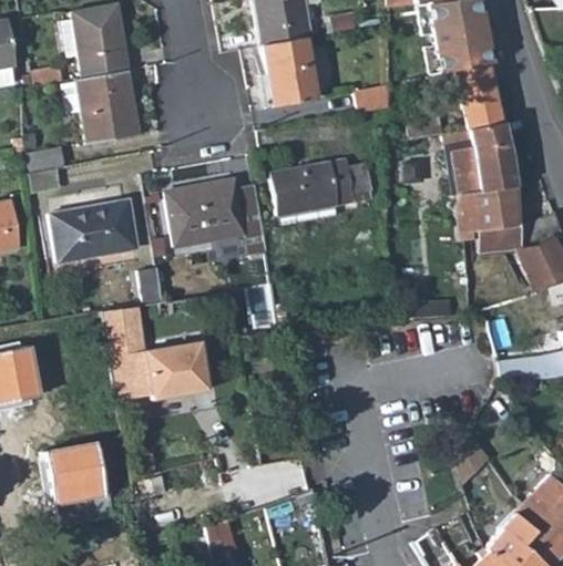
[(254,0),(255,2),(263,45),(307,38),(310,37),(304,4),(320,2),(319,0),(254,0)]
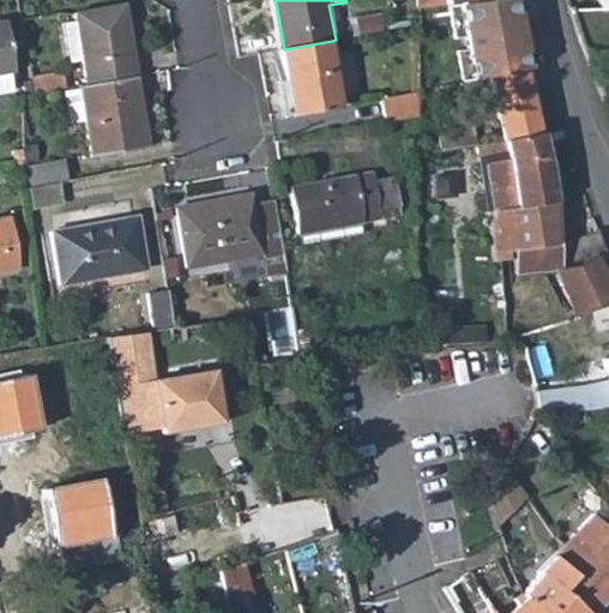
[(468,0),(458,1),(478,78),(492,76),(530,67),(511,0),(468,0)]
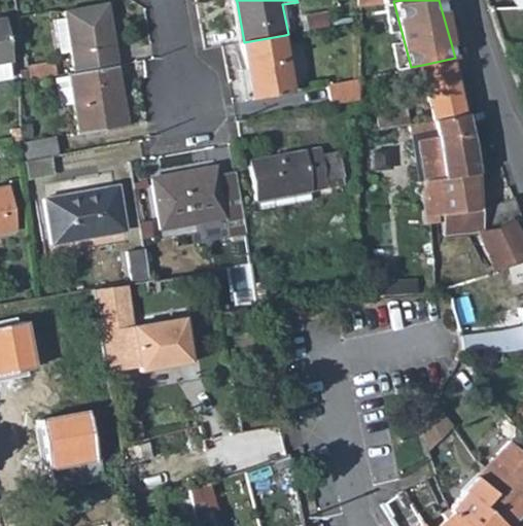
[(510,0),(510,11),(522,10),(522,0),(510,0)]
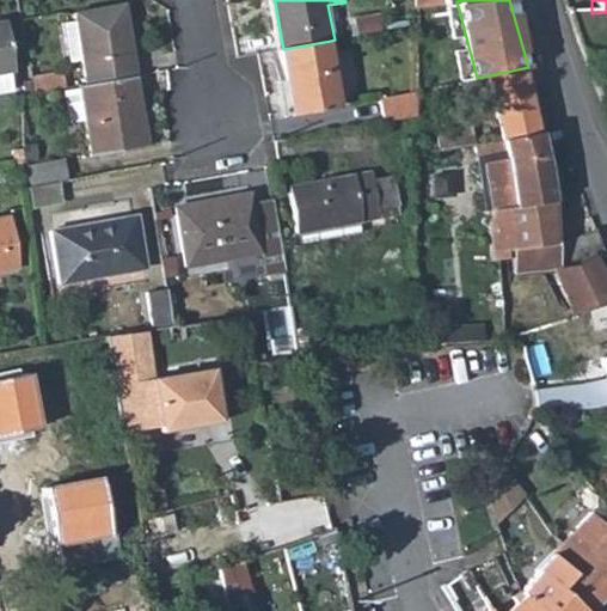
[(466,80),(477,78),(457,1),(446,2),(466,80)]
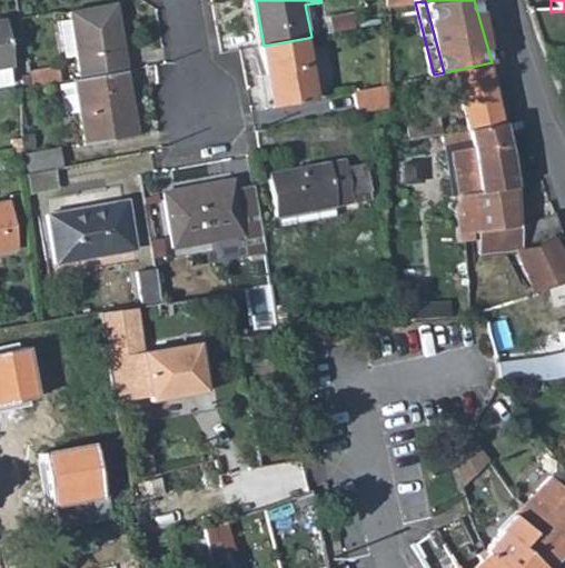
[(80,56),(85,78),(128,70),(116,5),(72,12),(75,20),(60,22),(67,59),(80,56)]
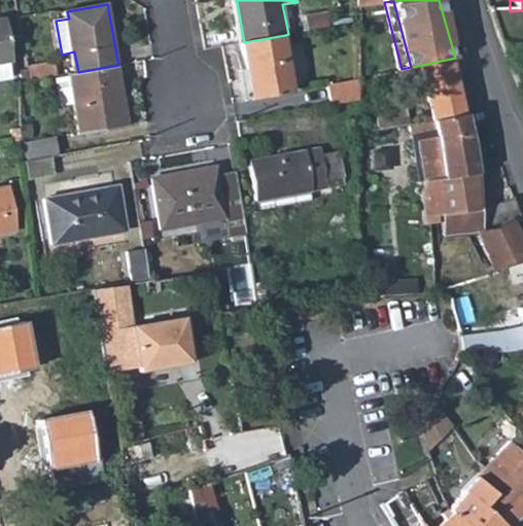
[(307,19),(310,31),(327,27),(325,15),(307,19)]
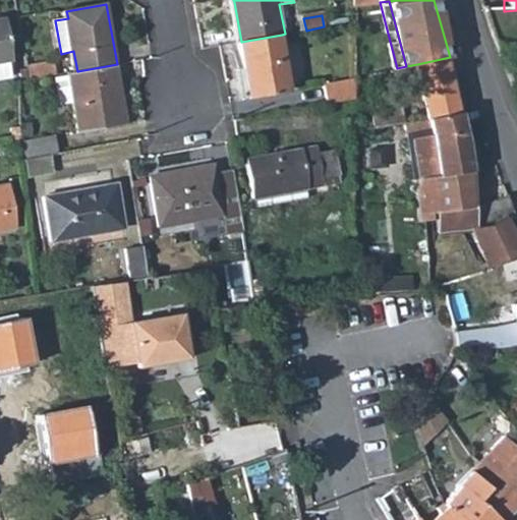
[(5,17),(0,17),(0,61),(13,59),(5,17)]
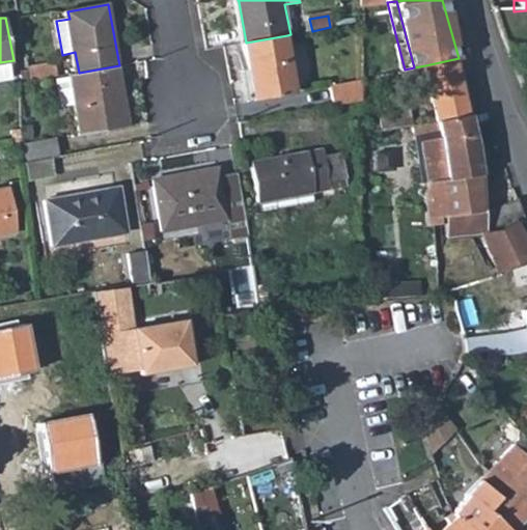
[(298,93),(287,35),(246,43),(256,101),(298,93)]
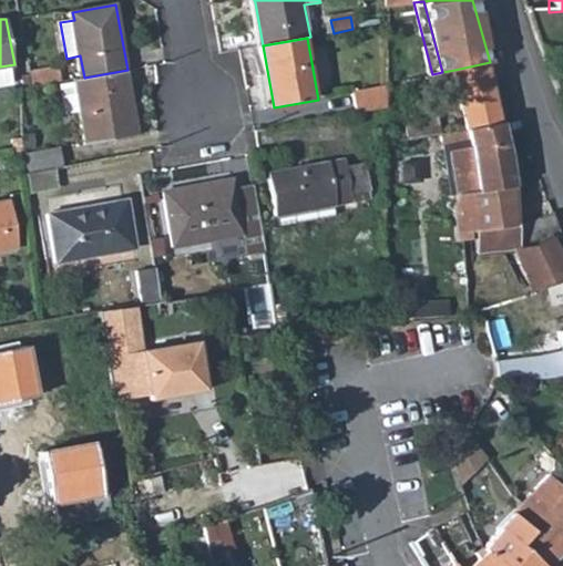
[(490,62),(454,70),(469,129),(503,120),(493,74),(508,70),(503,59),(499,60),(490,62)]
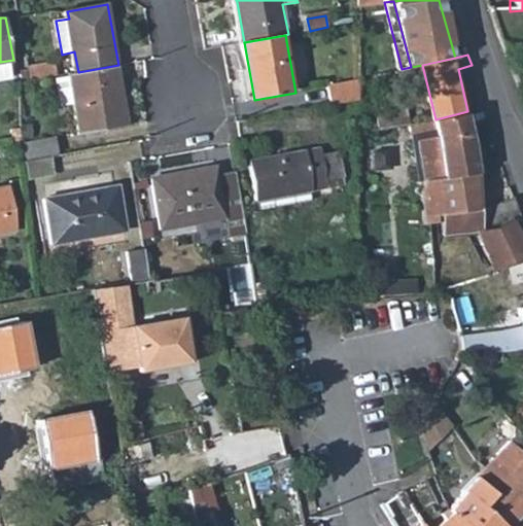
[(57,61),(29,66),(31,78),(58,73),(57,61)]
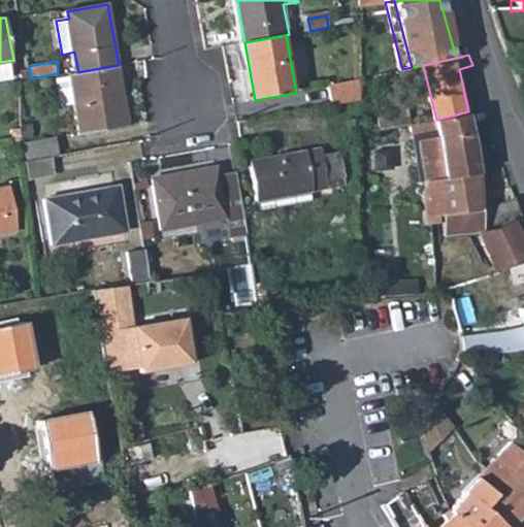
[(130,127),(119,65),(78,72),(70,74),(82,135),(130,127)]
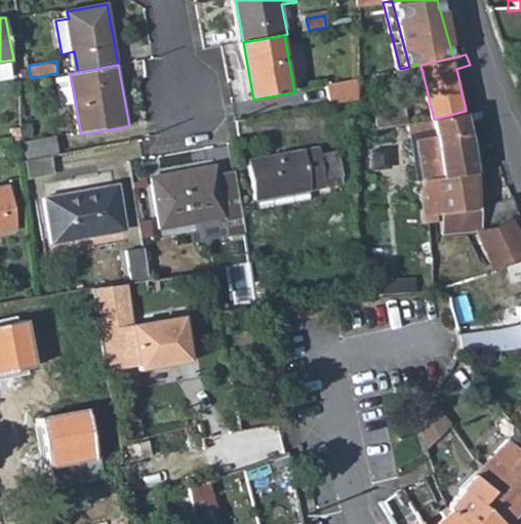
[(325,86),(328,106),(359,99),(359,80),(325,86)]
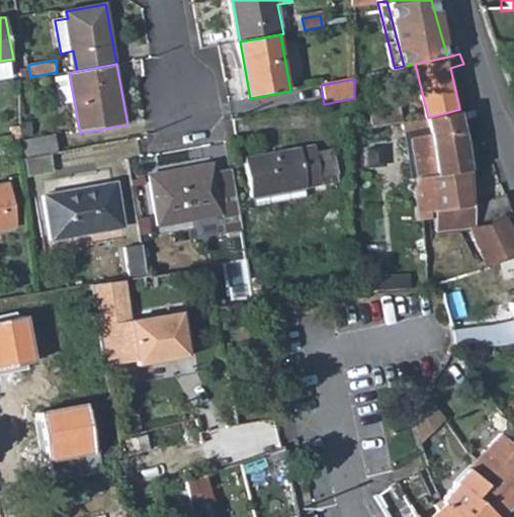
[(372,112),(373,127),(403,122),(405,122),(402,107),(372,112)]
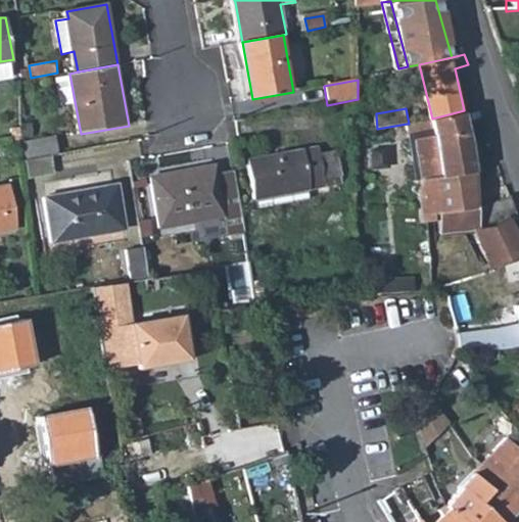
[(418,138),(426,177),(476,171),(464,110),(432,119),(409,124),(407,124),(410,135),(435,130),(436,135),(418,138)]
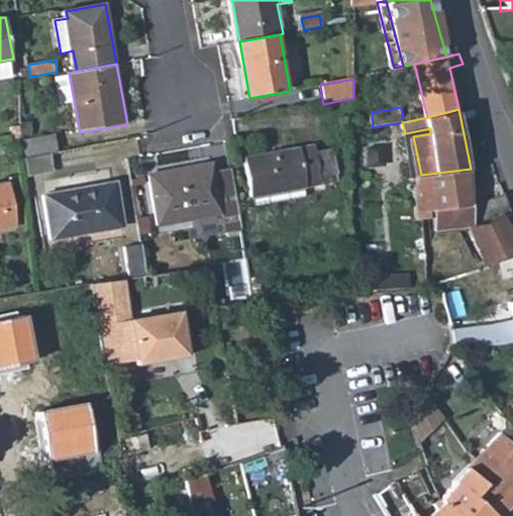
[(55,137),(24,142),(26,156),(56,150),(55,137)]
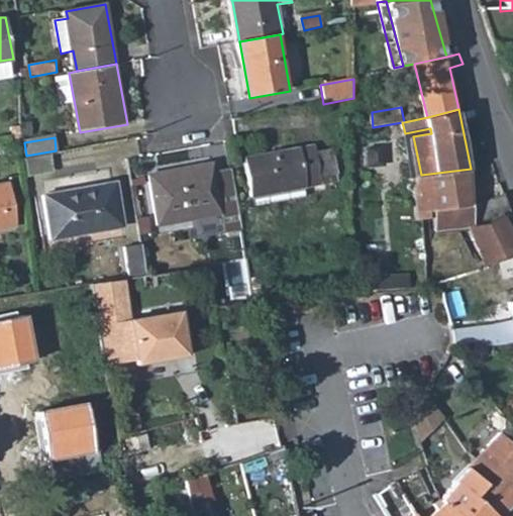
[(316,144),(247,157),(254,195),(305,187),(339,181),(333,146),(316,149),(316,144)]
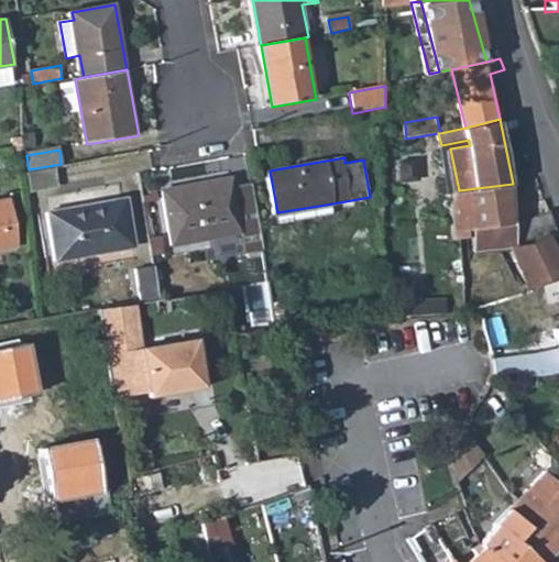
[(233,178),(165,190),(175,245),(244,233),(233,178)]
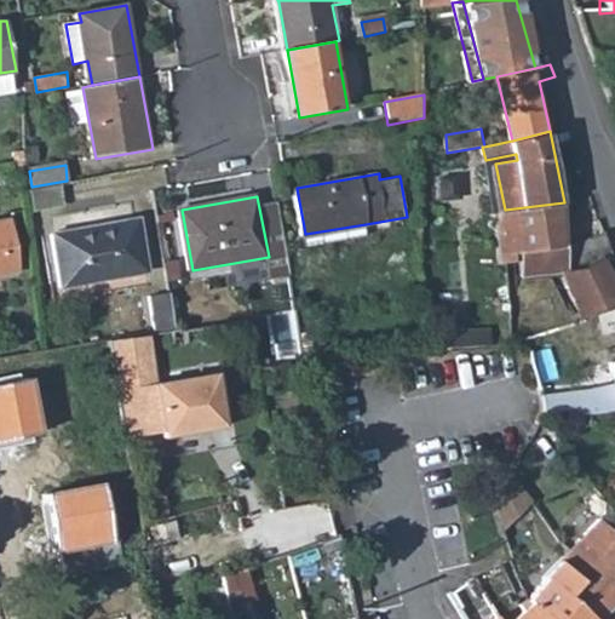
[(505,233),(499,233),(501,264),(509,265),(507,259),(518,259),(518,251),(524,250),(527,274),(565,269),(567,278),(586,317),(602,313),(614,308),(614,270),(608,258),(614,257),(614,245),(609,231),(579,241),(584,268),(570,269),(564,202),(505,210),(504,217),(505,233)]
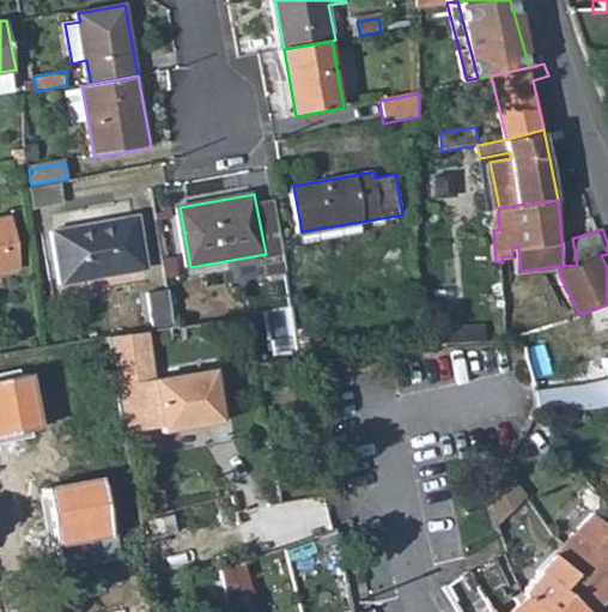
[(13,217),(0,218),(0,271),(22,267),(13,217)]
